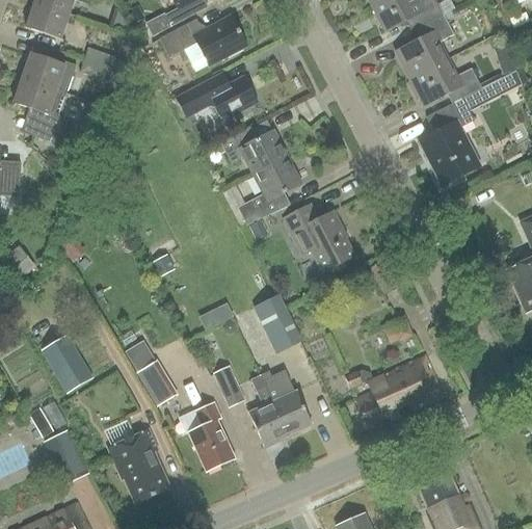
[(32,0),(31,6),(67,18),(73,0),(89,5),(90,0),(32,0)]
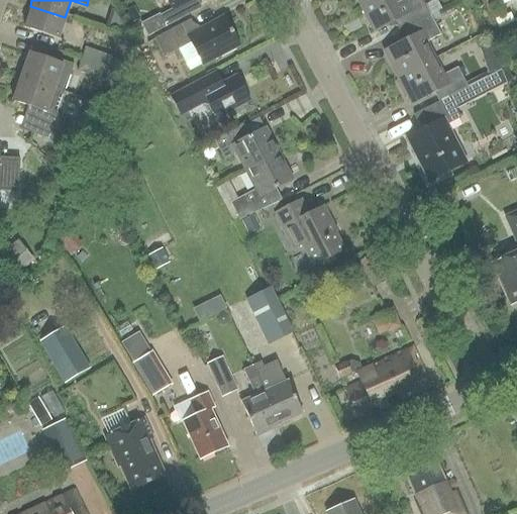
[(160,9),(141,18),(147,31),(148,32),(202,5),(201,3),(199,0),(170,0),(170,1),(172,4),(160,10),(160,9)]
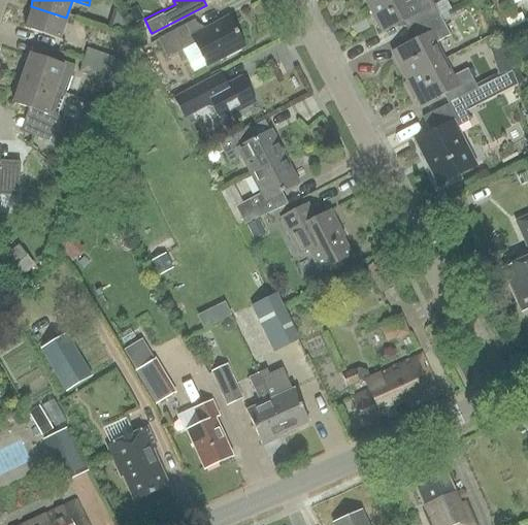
[(374,0),(366,4),(369,9),(381,32),(401,22),(406,31),(410,29),(439,15),(452,8),(448,0),(442,0),(434,4),(432,0),(421,0),(416,3),(415,0),(374,0)]
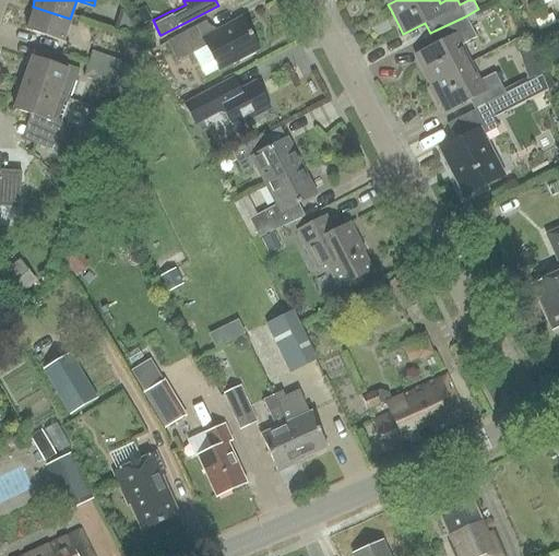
[(146,4),(133,11),(141,24),(153,18),(146,4)]
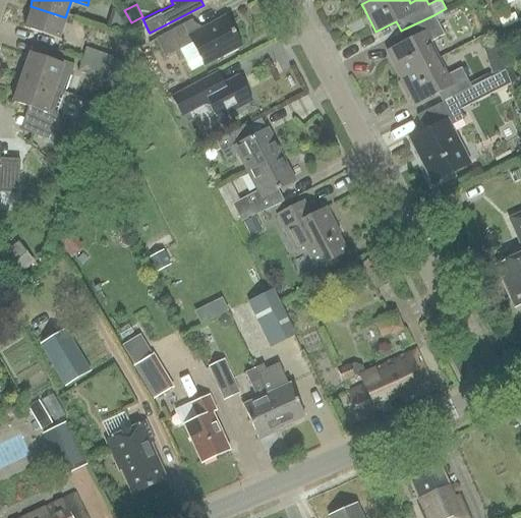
[(65,17),(31,6),(23,29),(59,40),(65,17)]
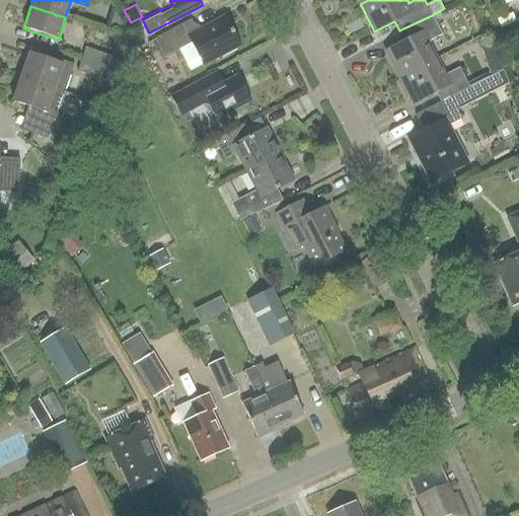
[(193,16),(156,35),(163,49),(190,35),(204,63),(241,43),(226,14),(199,28),(193,16)]
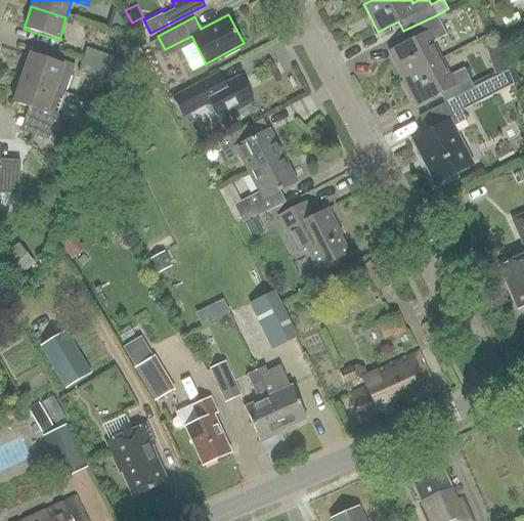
[(412,41),(389,52),(402,78),(444,56),(436,40),(446,35),(436,15),(407,29),(412,41)]
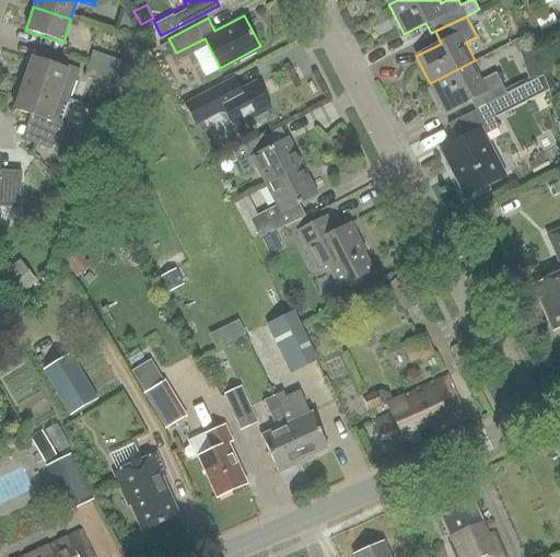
[(140,28),(148,43),(155,39),(148,25),(140,28)]
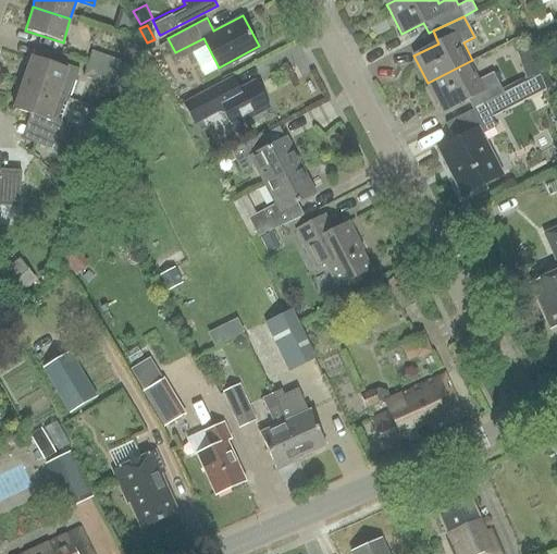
[(87,65),(115,74),(121,59),(93,49),(87,65)]
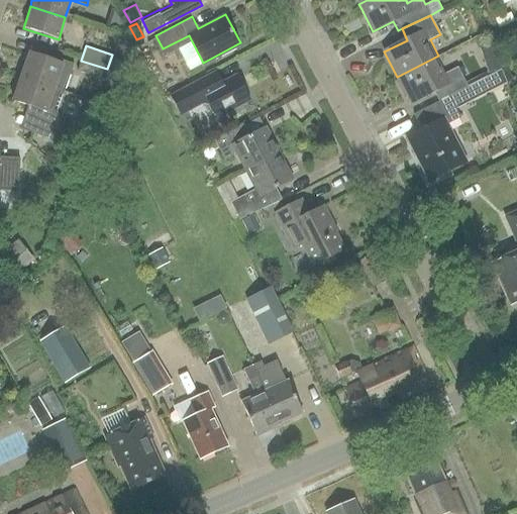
[(29,50),(22,73),(56,83),(57,81),(65,84),(72,61),(63,58),(62,61),(29,50)]
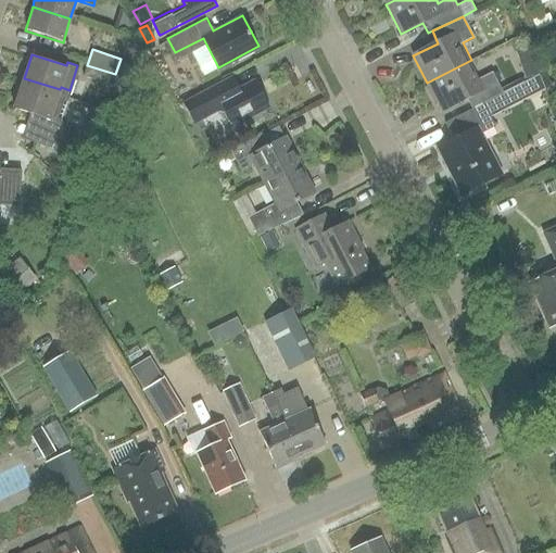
[(528,61),(521,63),(526,75),(539,71),(534,59),(528,61)]
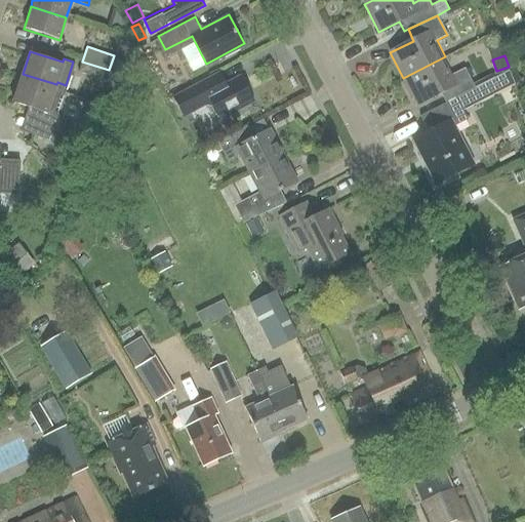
[(445,56),(403,78),(416,104),(442,91),(447,101),(457,95),(476,86),(466,66),(453,73),(445,56)]
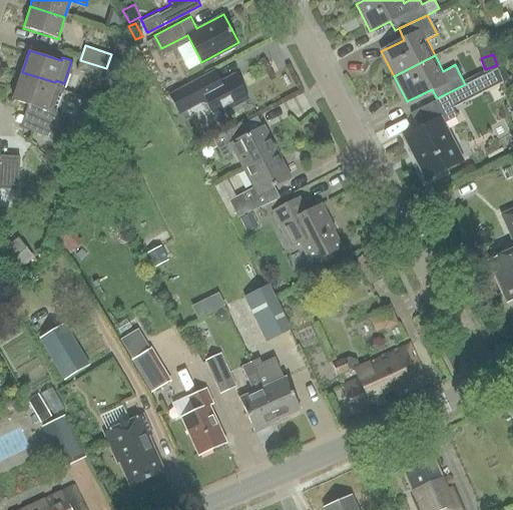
[(106,68),(80,60),(78,67),(103,76),(106,68)]
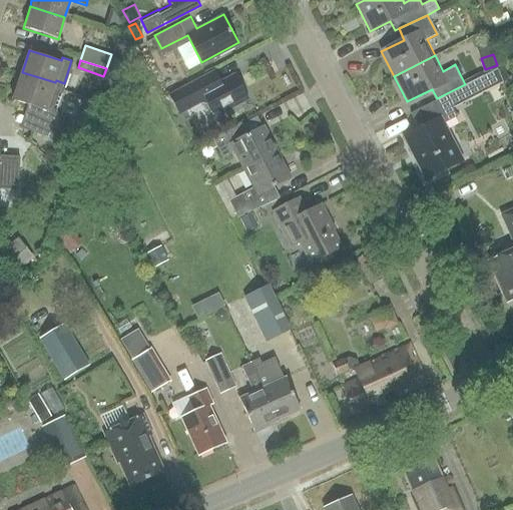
[(22,72),(14,96),(29,101),(26,109),(32,116),(36,118),(32,129),(55,136),(62,111),(55,109),(64,83),(56,80),(55,82),(22,72)]
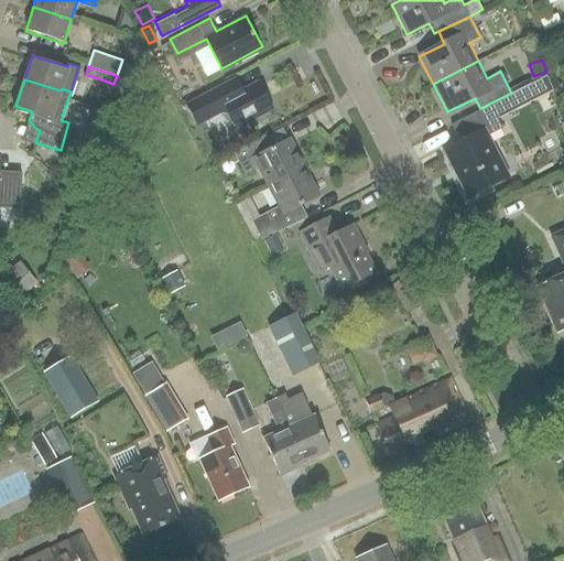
[(187,100),(190,106),(198,121),(227,106),(237,126),(272,107),(258,79),(234,92),(227,79),(187,100)]
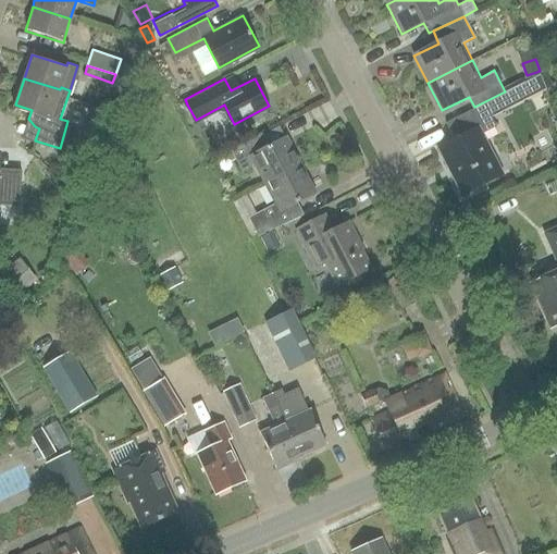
[(524,82),(505,91),(507,95),(509,101),(530,91),(528,88),(524,82)]
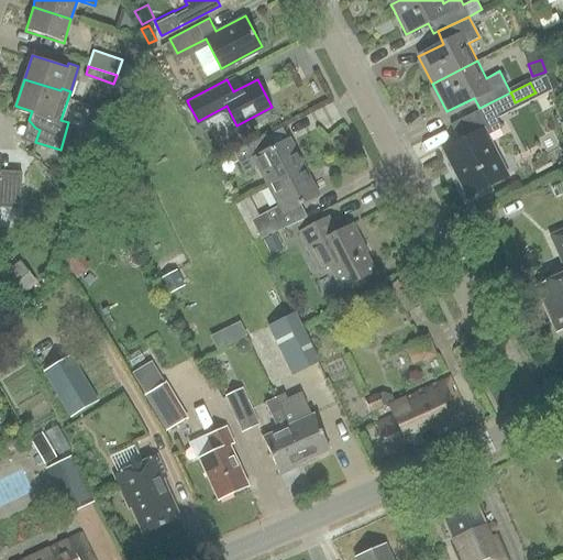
[(461,139),(444,147),(467,194),(507,174),(486,133),(503,124),(496,112),(490,102),(479,108),(452,122),(461,139)]
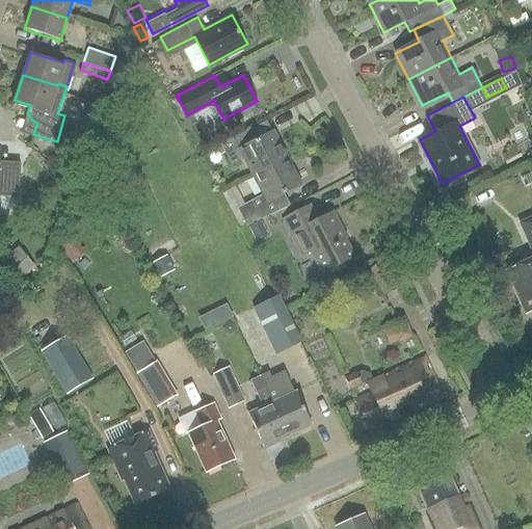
[(106,117),(100,135),(109,138),(118,122),(106,117)]
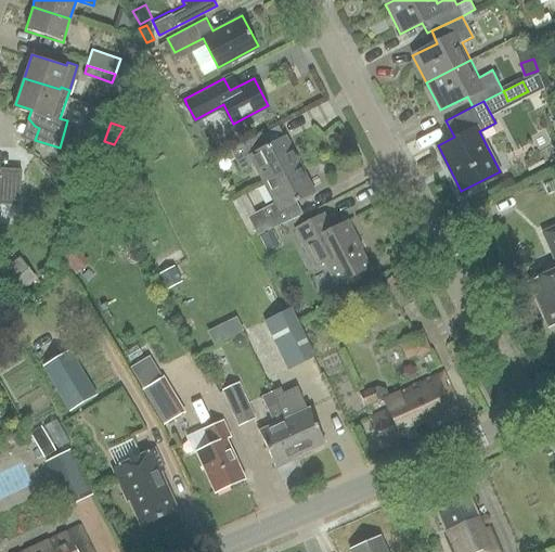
[(257,157),(272,184),(304,168),(285,133),(268,142),(261,130),(231,145),(242,166),(257,157)]
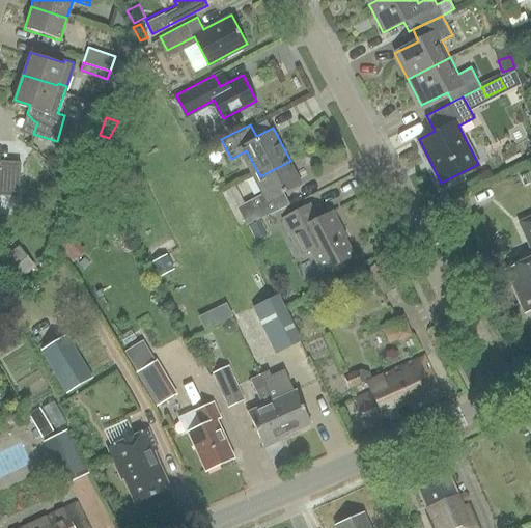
[(0,196),(9,197),(19,197),(21,161),(11,160),(0,159),(0,196)]
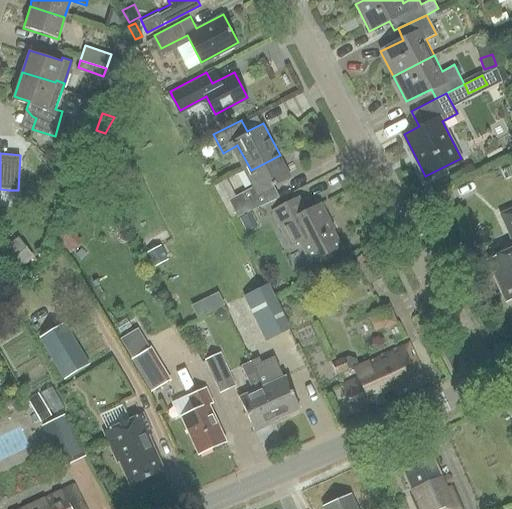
[(242,188),(243,190),(224,200),(233,217),(279,193),(274,182),(290,174),(280,155),(251,170),(256,181),(242,188)]
